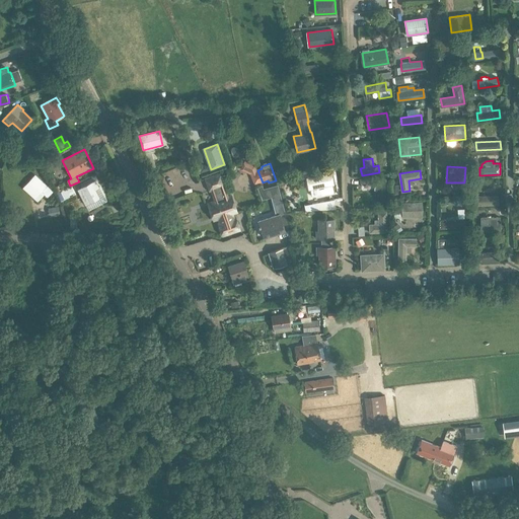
[(319,188),(334,184),(330,172),(307,177),(309,190),(310,190),(312,197),(321,195),(321,192),(319,193),(319,188)]
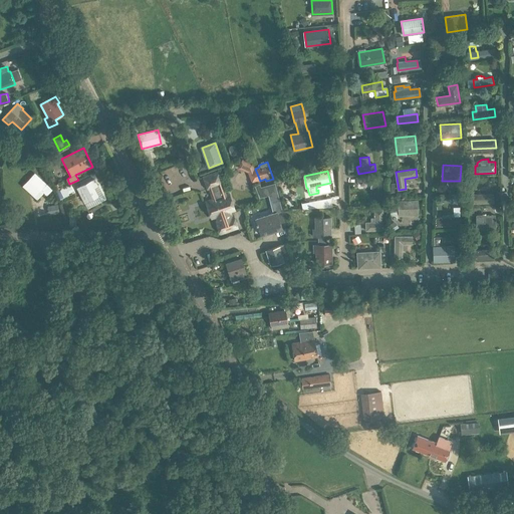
[(218,221),(216,222),(221,234),(238,228),(233,216),(232,216),(231,212),(235,211),(230,194),(226,195),(222,185),(222,184),(218,172),(204,177),(208,190),(214,187),(216,192),(213,193),(216,199),(206,202),(212,218),(216,217),(218,221)]
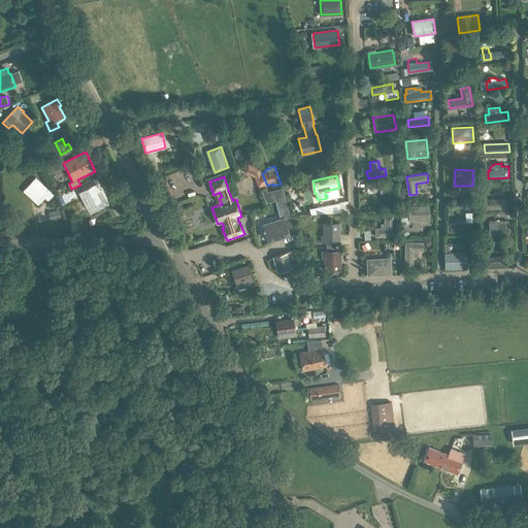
[(54,195),(36,177),(23,191),(38,205),(45,198),(47,201),(54,195)]
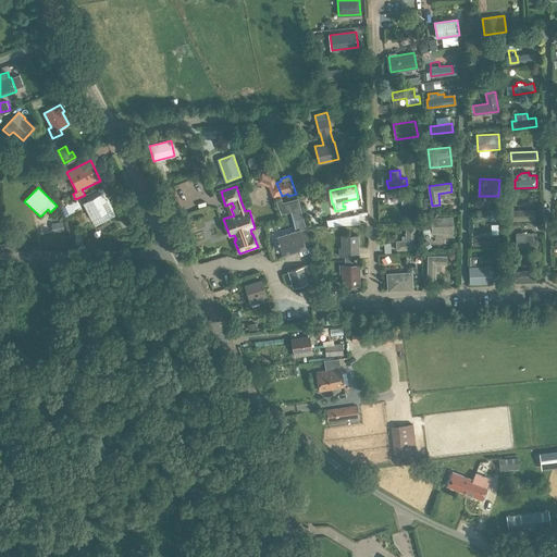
[(104,193),(99,196),(84,203),(96,227),(116,217),(104,193)]
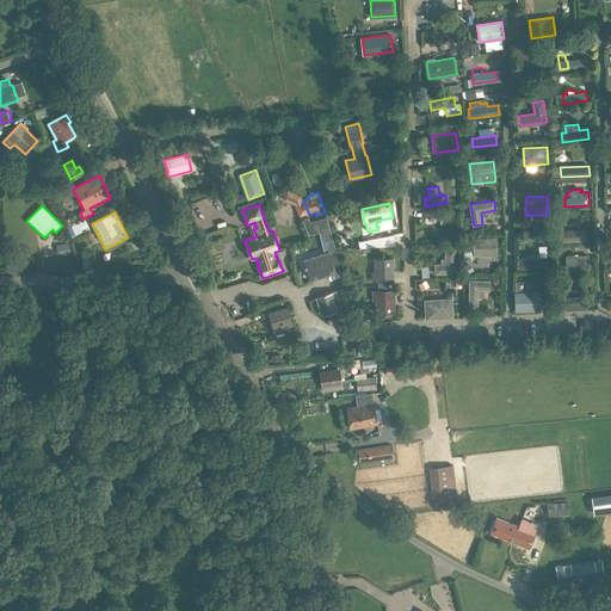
[(456,211),(444,213),(434,213),(437,239),(457,238),(456,211)]
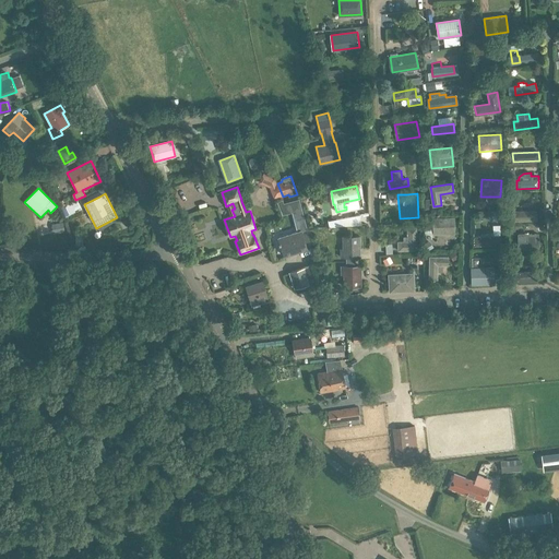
[(76,200),(66,205),(70,215),(81,210),(76,200)]
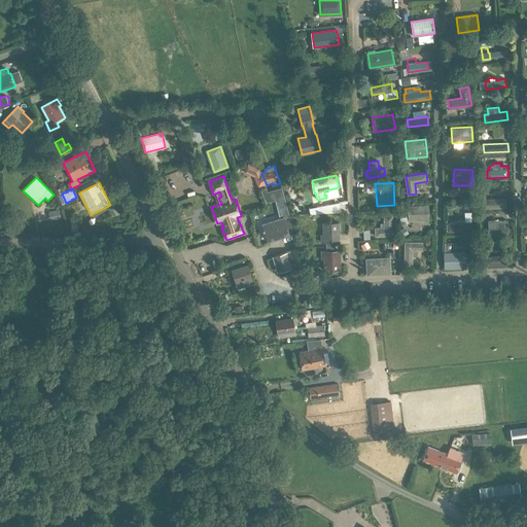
[(505,199),(481,200),(472,200),(472,209),(506,208),(505,199)]
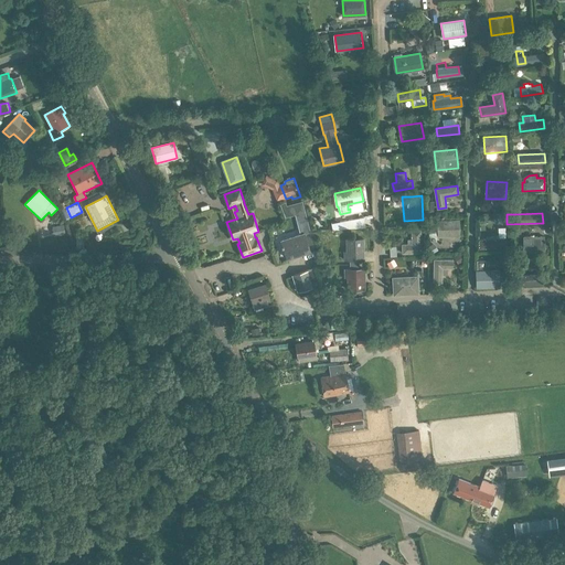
[(356,227),(354,219),(343,221),(331,223),(332,230),(344,228),(356,227)]
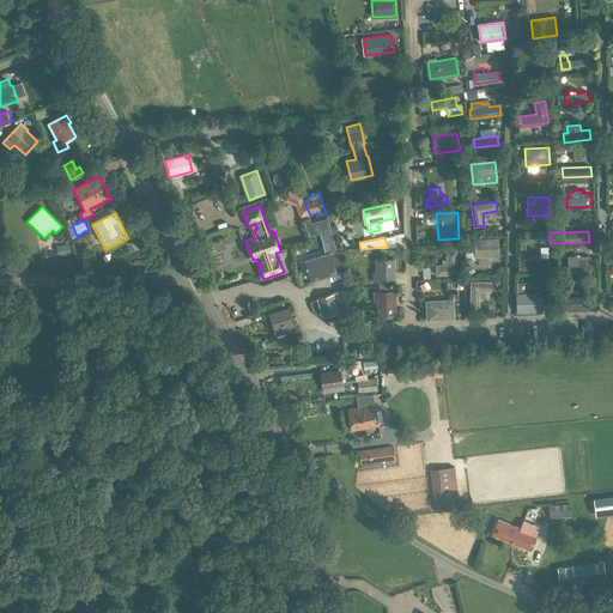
[(474,240),(474,256),(498,256),(498,238),(474,240)]
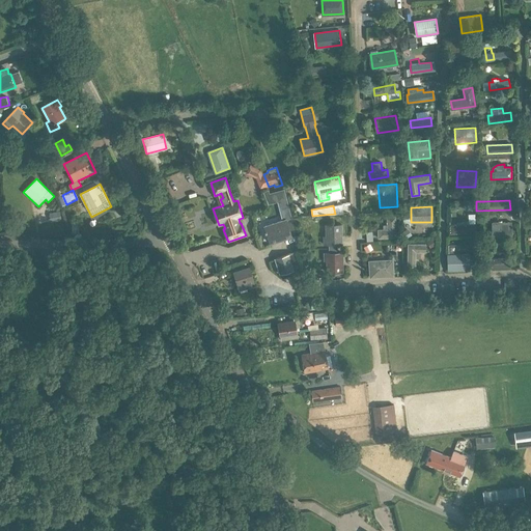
[(292,217),(286,220),(264,226),(270,243),(291,236),(289,230),(297,228),(292,217)]
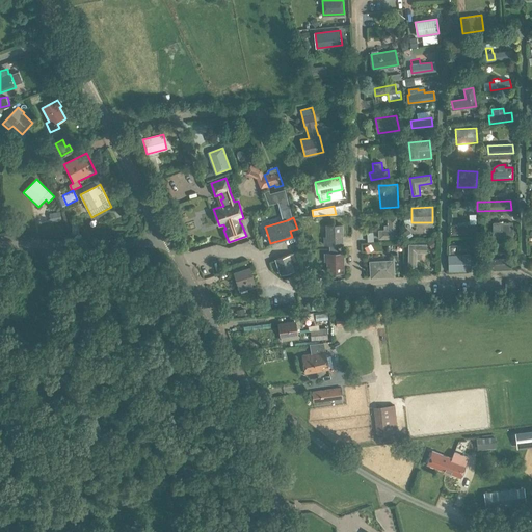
[(397,238),(396,217),(388,217),(388,230),(378,230),(379,239),(397,238)]
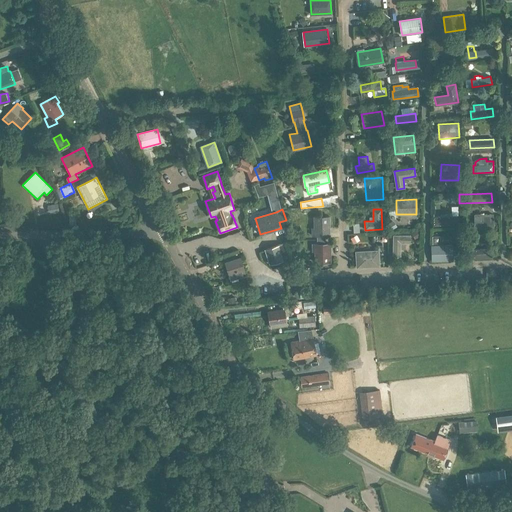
[(475,215),(475,230),(493,230),(493,214),(475,215)]
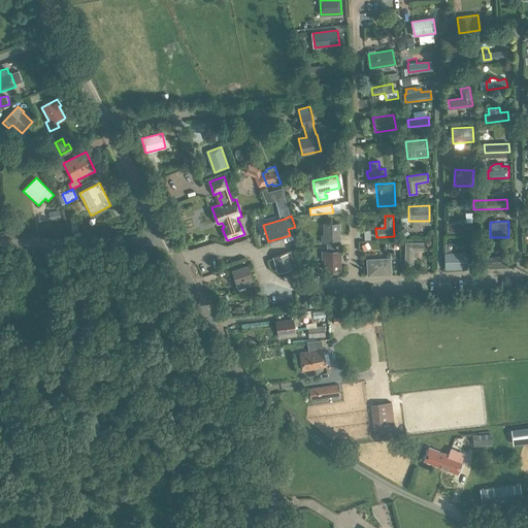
[(327,249),(335,248),(335,243),(341,243),(340,223),(323,223),(324,234),(321,235),(321,243),(327,243),(327,249)]
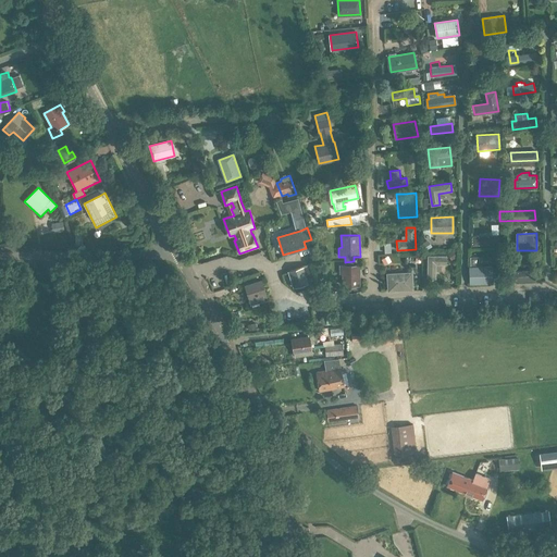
[(499,244),(498,235),(472,236),(473,246),(499,244)]
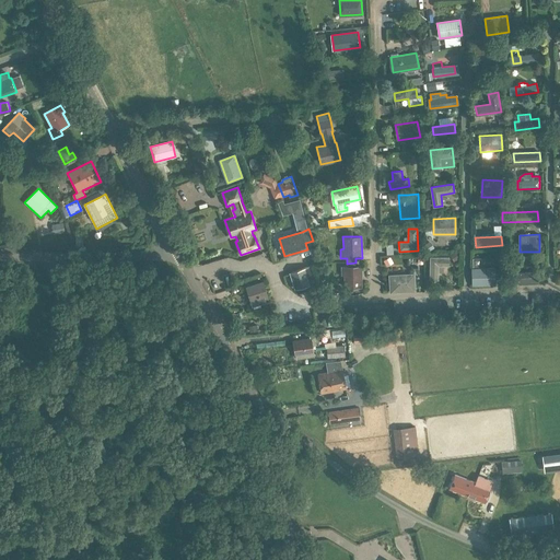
[(444,272),(444,266),(448,266),(448,258),(430,257),(430,280),(439,280),(439,272),(444,272)]
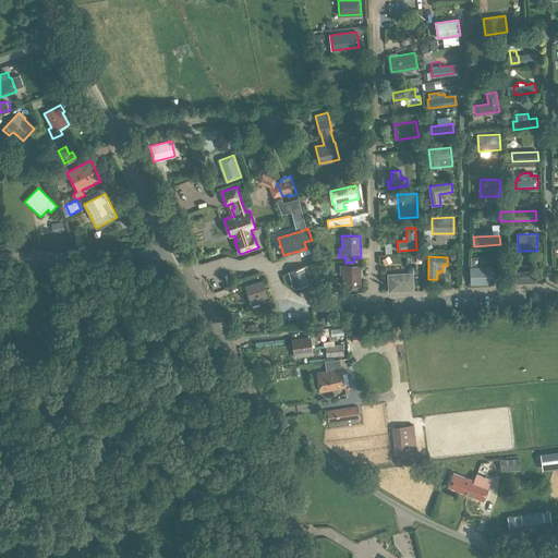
[(354,262),(346,263),(346,265),(339,265),(340,275),(342,275),(342,287),(361,287),(361,265),(354,265),(354,262)]
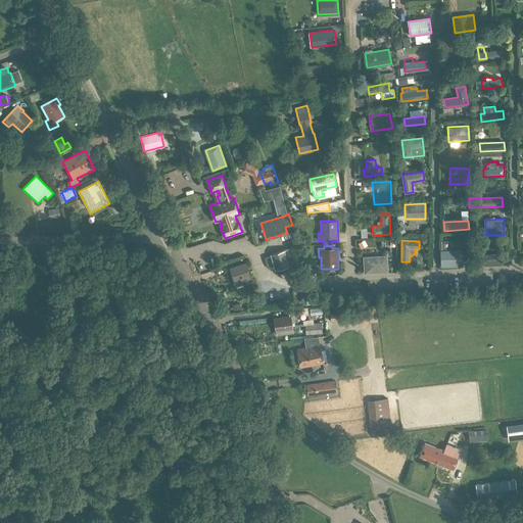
[(296,270),(289,249),(271,255),(276,270),(284,267),(286,273),(296,270)]
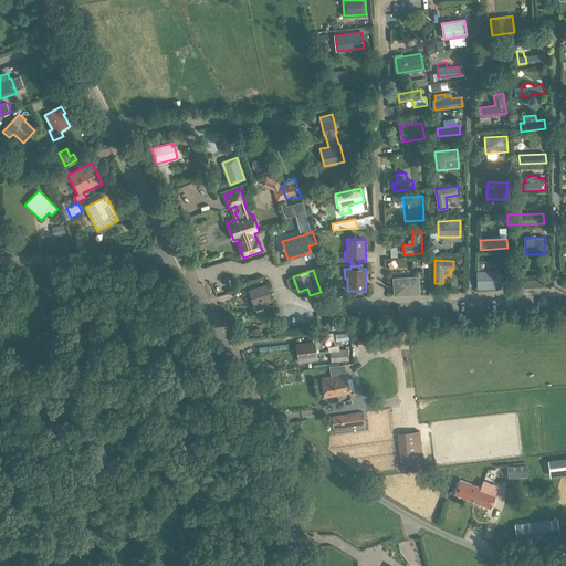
[(500,271),(478,272),(479,289),(501,287),(500,271)]
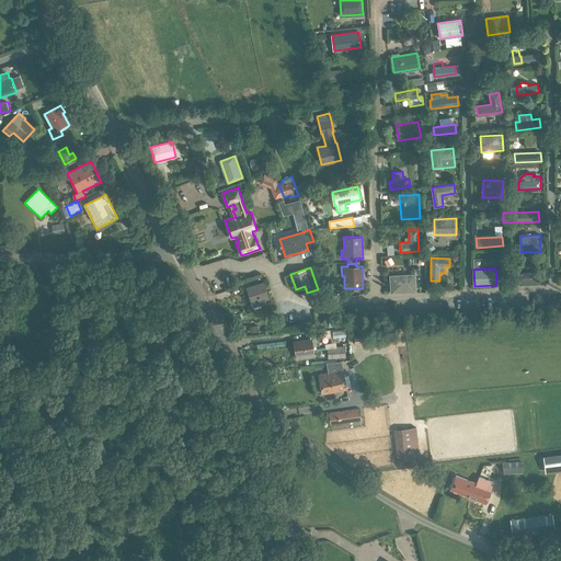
[(538,273),(512,274),(512,283),(539,282),(538,273)]
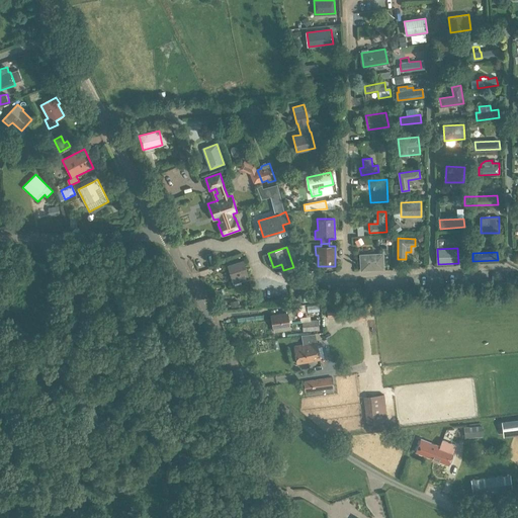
[(382,254),(360,255),(361,266),(360,266),(360,270),(361,271),(365,271),(366,270),(383,269),(382,254)]
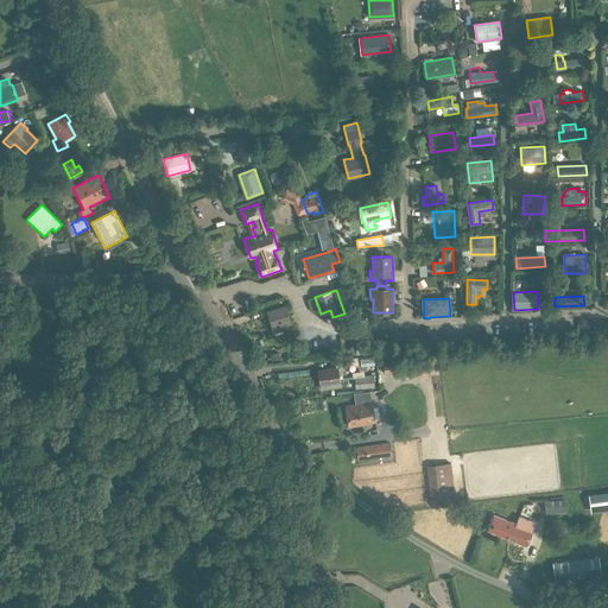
[(285,306),(267,312),(273,330),(287,327),(287,323),(291,322),(285,306)]
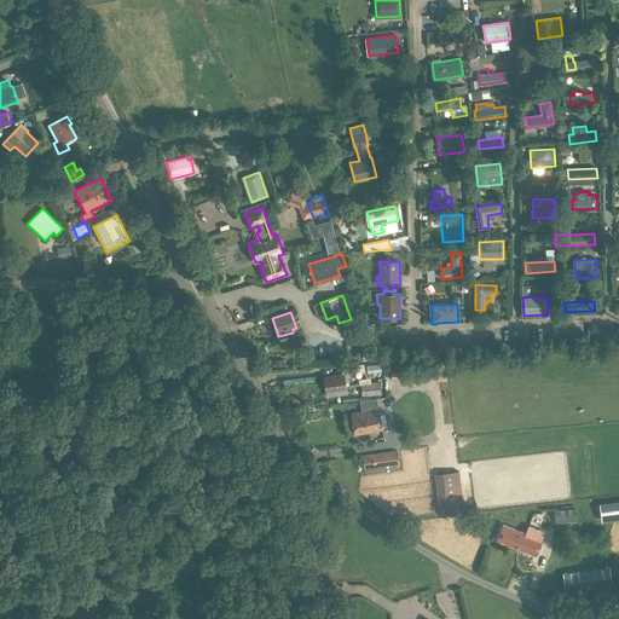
[(376,360),(375,359),(379,359),(377,350),(360,351),(358,352),(357,354),(357,358),(359,359),(362,360),(370,359),(370,360),(376,360)]
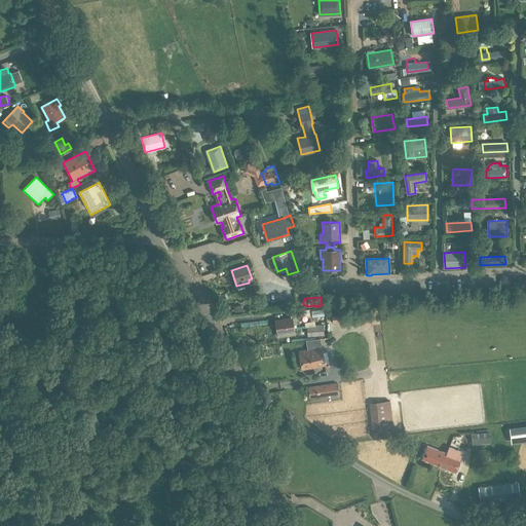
[(291,312),(292,317),(275,320),(278,336),(294,334),(293,325),(300,324),(299,316),(303,316),(302,310),(291,312)]
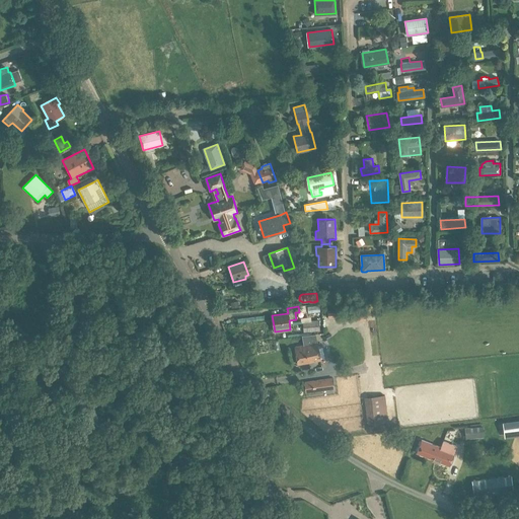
[(302,321),(303,331),(320,330),(318,320),(302,321)]
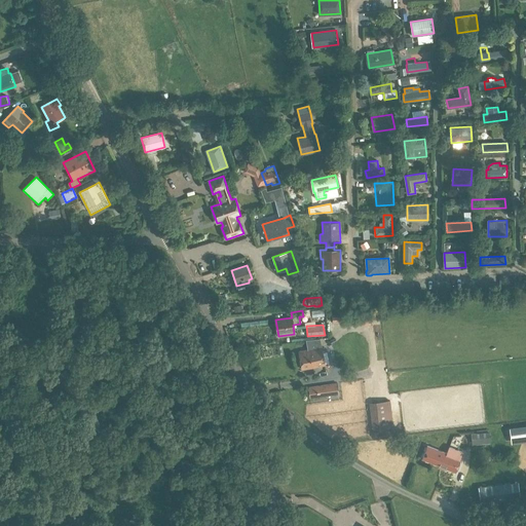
[(323,347),(299,351),(302,370),(326,366),(323,347)]
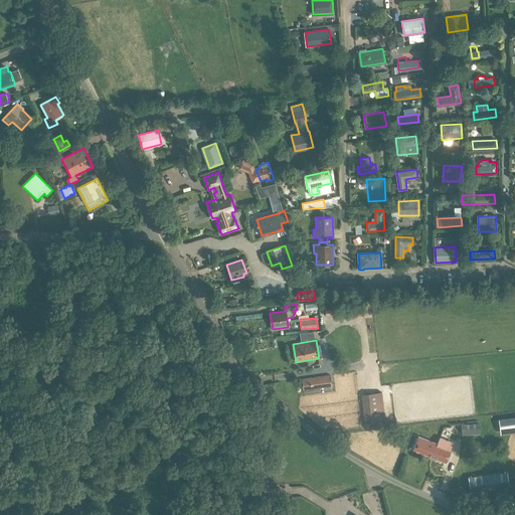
[(331,375),(302,379),(304,390),(332,386),(331,375)]
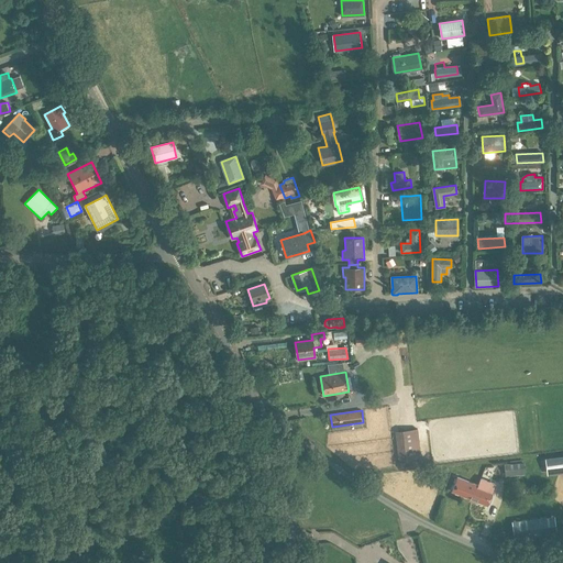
[(410,429),(399,431),(401,452),(412,450),(410,429)]
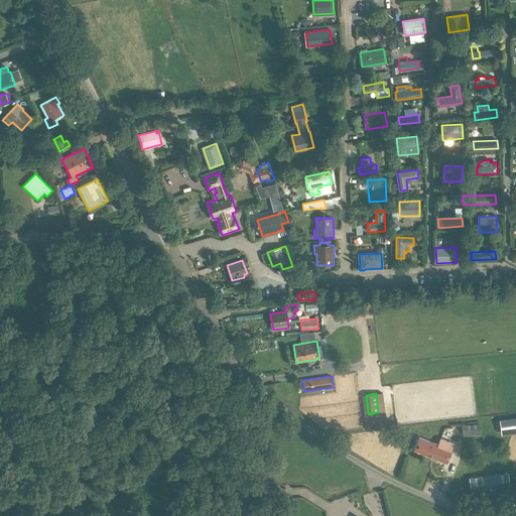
[(515,419),(499,421),(502,435),(515,432),(515,419)]
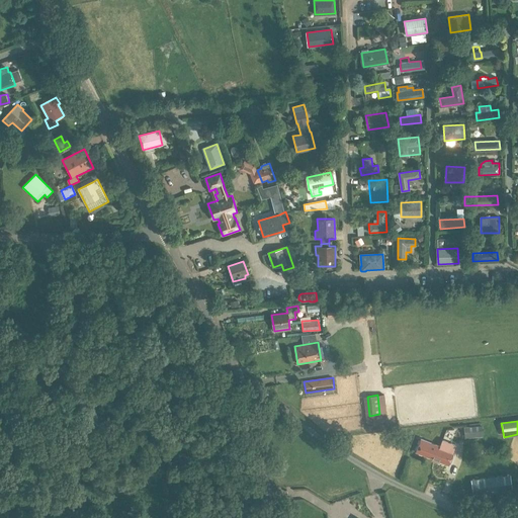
[(482,426),(469,427),(470,435),(483,434),(482,426)]
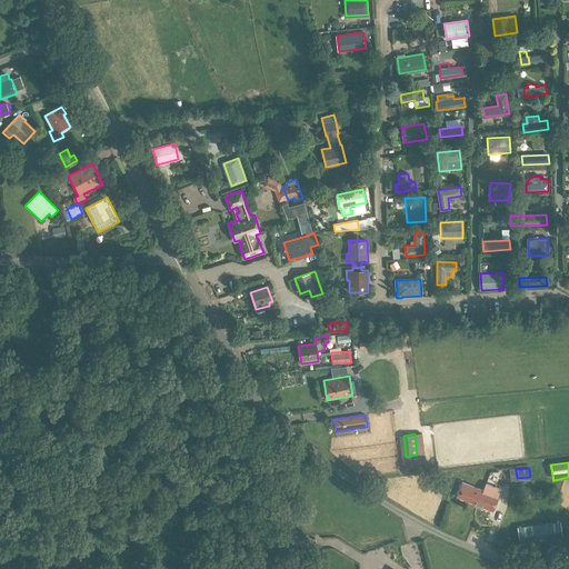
[(483,490),(462,482),(457,496),(492,510),(497,496),(499,489),(486,483),(483,490)]
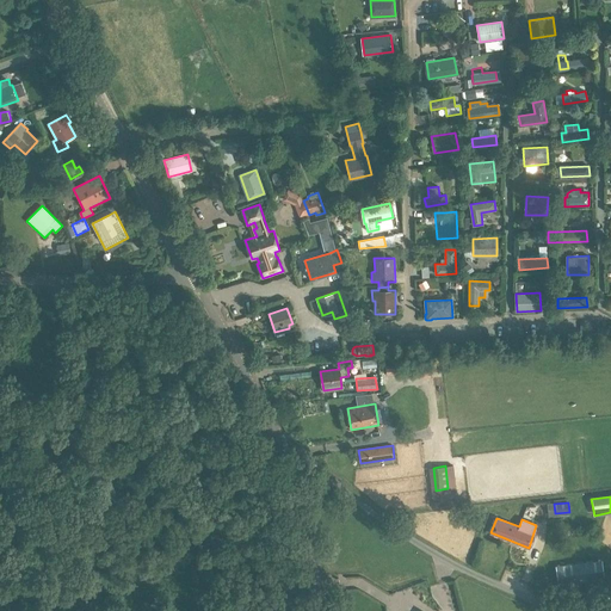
[(604,578),(602,560),(584,562),(586,580),(604,578)]
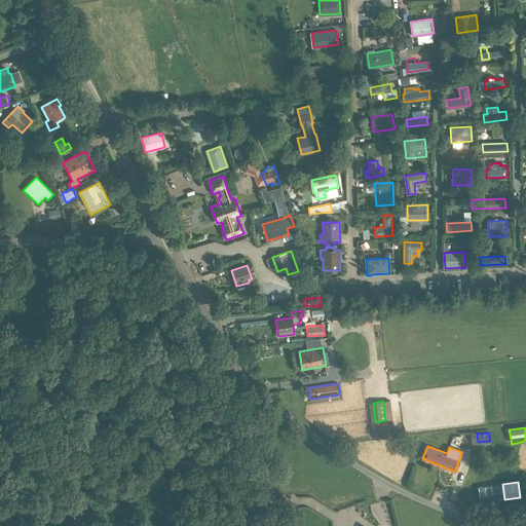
[(496,500),(494,485),(479,487),(481,502),(496,500)]
